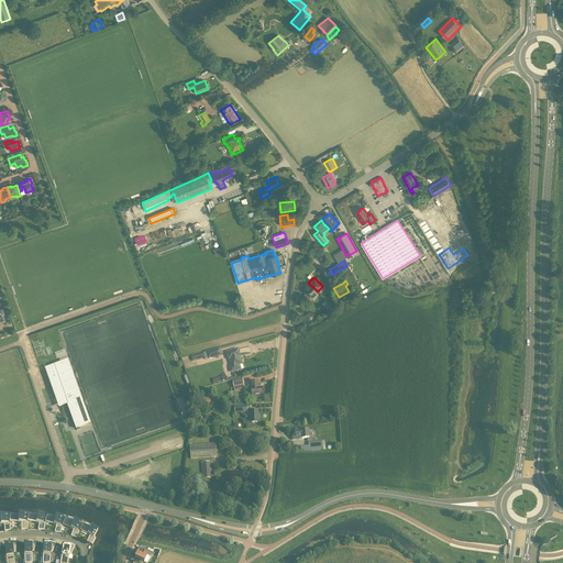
[(312,297),(318,291),(308,283),(302,288),(304,289),(312,297)]
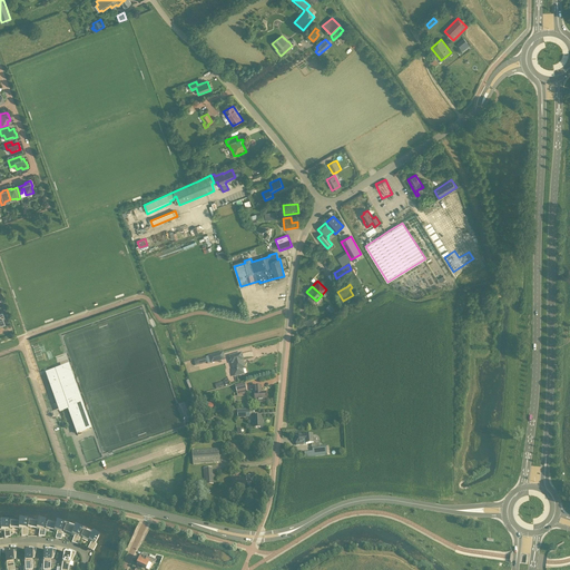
[(208,356),(210,364),(225,361),(223,352),(208,356)]
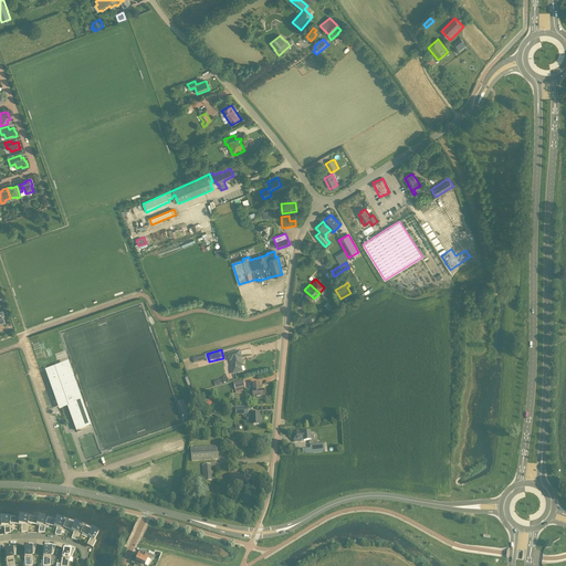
[(241,371),(240,367),(242,366),(240,358),(241,358),(240,355),(239,352),(229,355),(230,362),(231,360),(232,367),(231,368),(233,374),(241,371)]
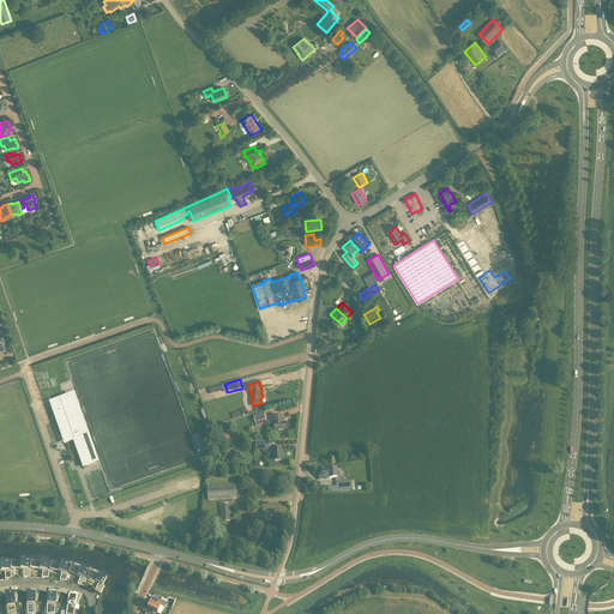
[(55,401),(58,407),(70,403),(91,464),(100,462),(74,393),(55,401)]
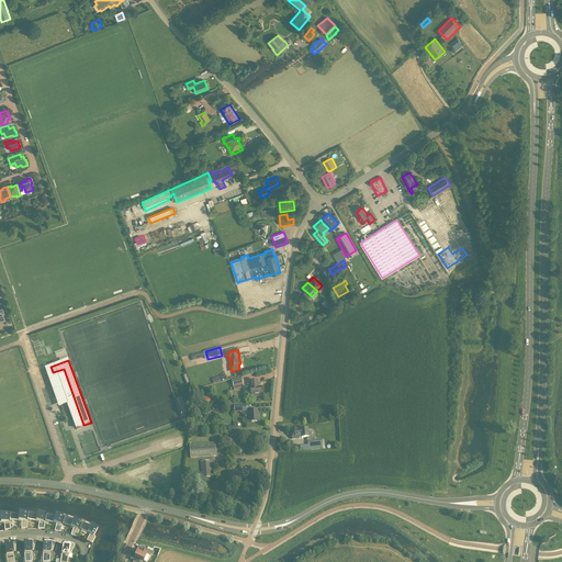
[(76,428),(83,425),(64,369),(53,372),(51,367),(45,369),(57,403),(62,402),(63,401),(66,400),(76,428)]
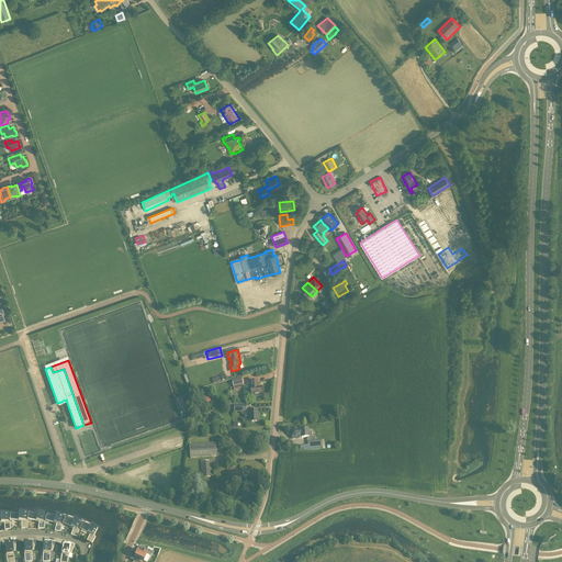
[(244,385),(242,378),(232,380),(233,388),(244,385)]
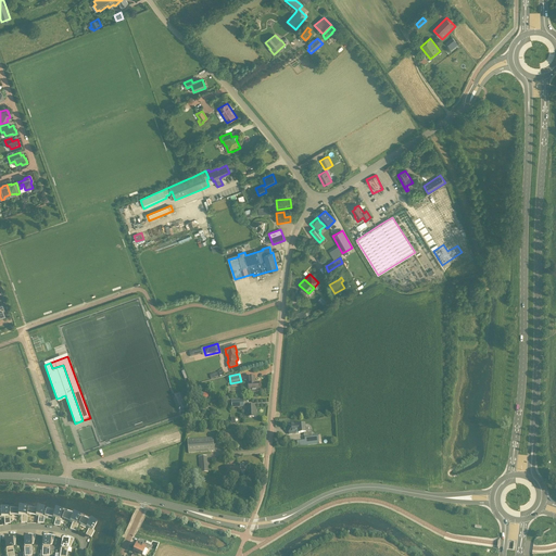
[(255,392),(255,391),(258,391),(258,383),(255,383),(254,377),(248,377),(249,383),(248,383),(249,391),(252,391),(252,392),(255,392)]
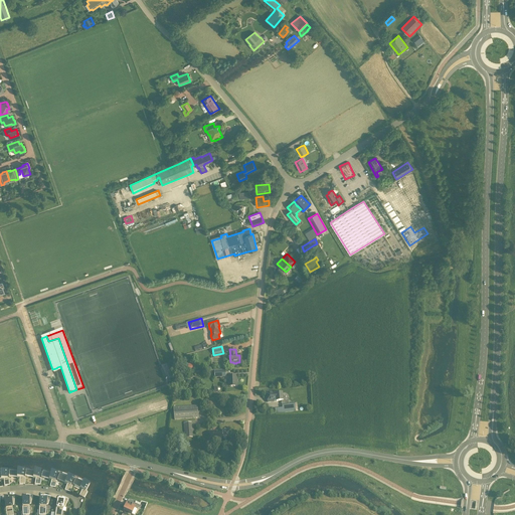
[(236,386),(236,376),(229,376),(229,382),(225,382),(225,387),(236,386)]
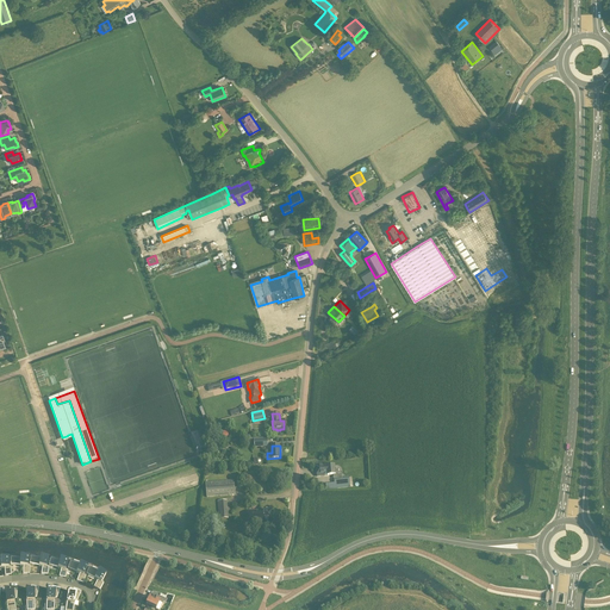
[(342,478),(341,474),(336,474),(336,468),(335,470),(334,466),(331,466),(324,466),(323,465),(316,466),(317,477),(334,475),(335,484),(327,485),(327,491),(350,489),(349,477),(342,478)]
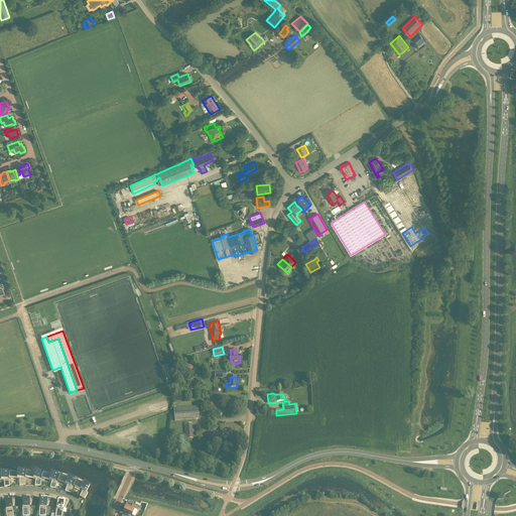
[(199,419),(198,407),(174,408),(174,421),(183,420),(199,419)]
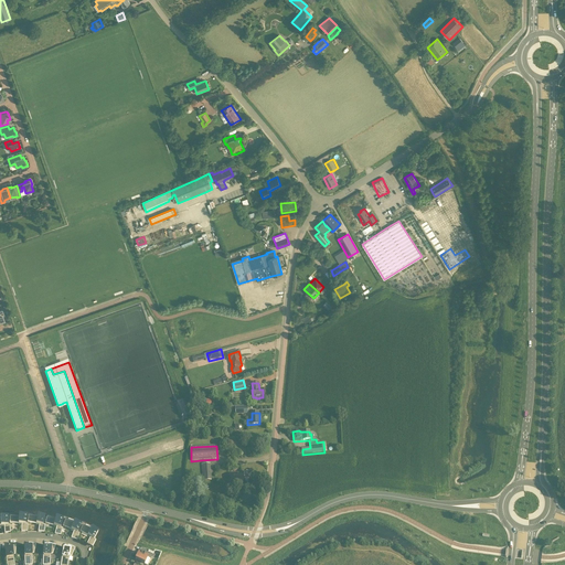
[(210,464),(201,465),(202,481),(212,481),(211,466),(210,464)]
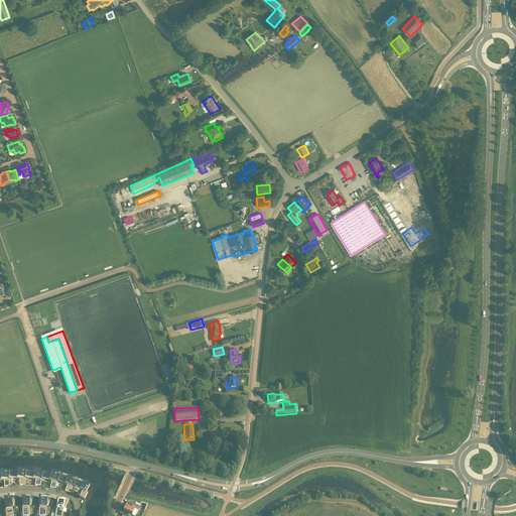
[(220,441),(220,442),(230,441),(229,431),(221,431),(219,432),(220,432),(211,433),(212,442),(220,441)]
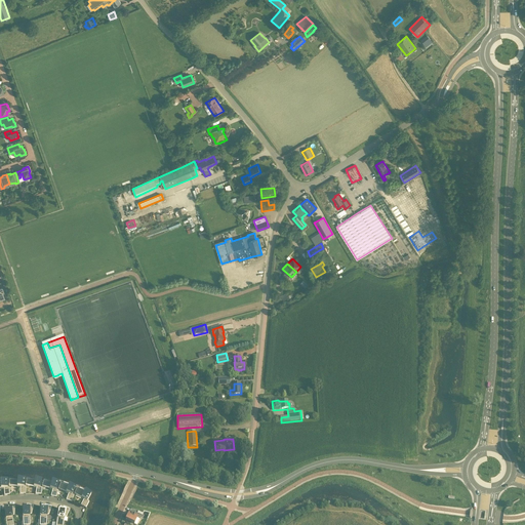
[(8,487),(19,487),(19,494),(26,494),(26,487),(24,487),(24,479),(17,479),(17,480),(9,480),(8,487)]
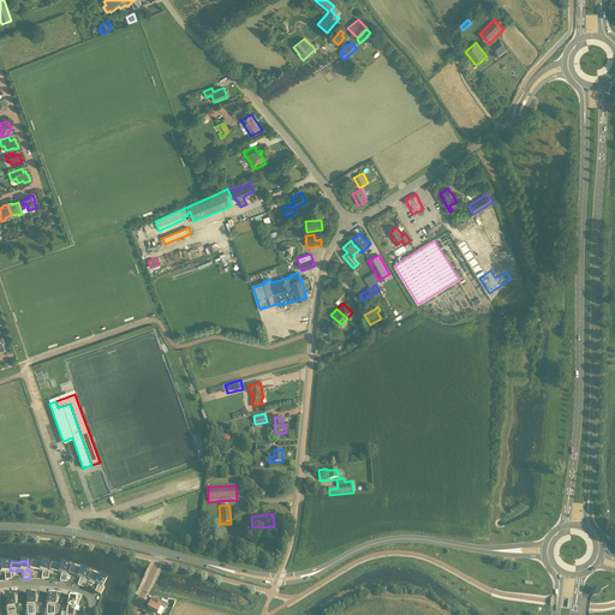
[(30,569),(42,571),(41,579),(48,580),(49,572),(47,572),(48,562),(41,561),(40,563),(31,561),(30,569)]
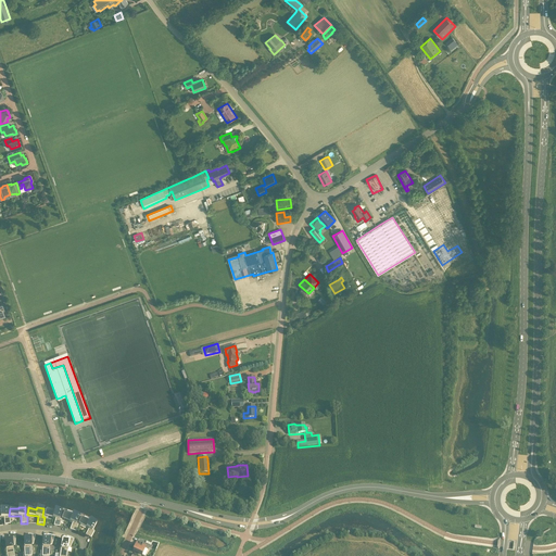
[(0,517),(3,517),(4,525),(10,525),(10,517),(8,517),(8,508),(0,508),(0,517)]
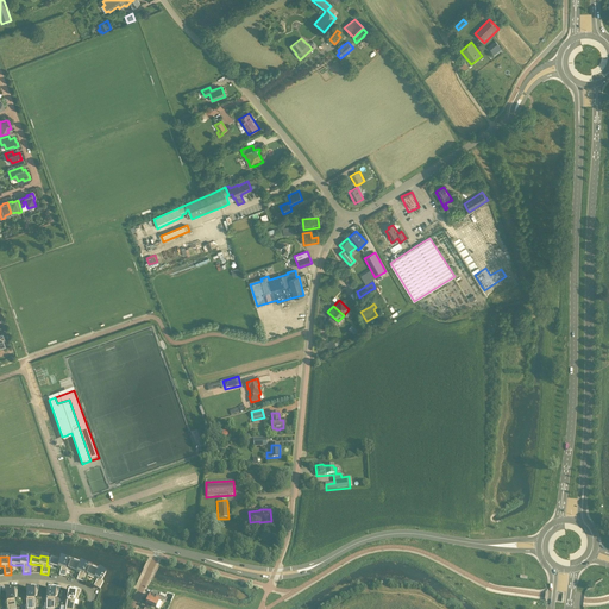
[(49,565),(61,567),(58,576),(66,577),(68,570),(66,569),(68,560),(60,558),(60,559),(50,557),(49,565)]
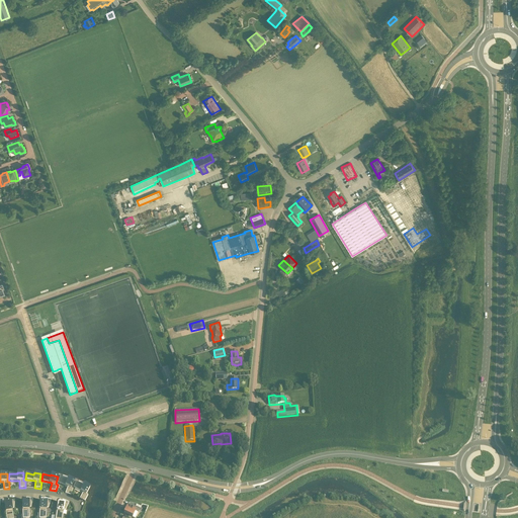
[(58,483),(68,487),(65,494),(70,496),(73,489),(71,489),(74,481),(68,479),(67,480),(60,477),(58,483)]
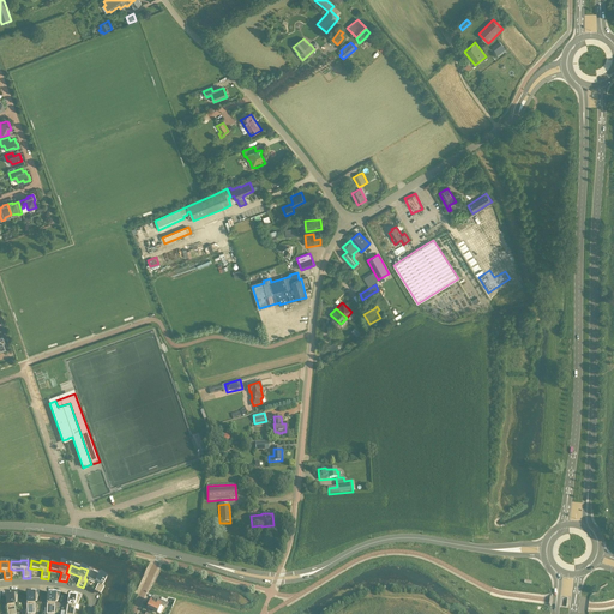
[(86,578),(98,584),(94,591),(101,594),(104,587),(102,587),(107,577),(100,573),(98,576),(90,571),(86,578)]
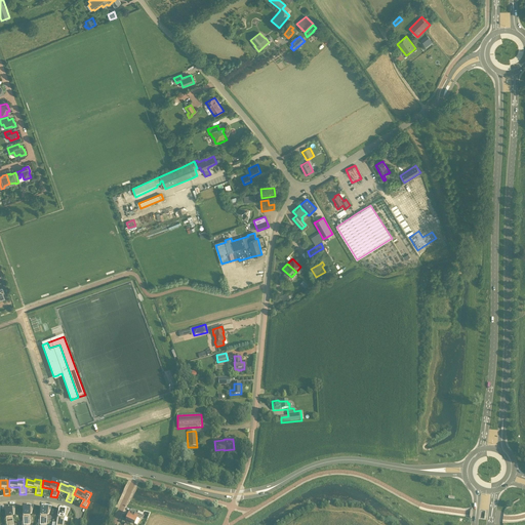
[(26,509),(23,509),(23,523),(23,524),(30,524),(30,523),(30,515),(31,515),(33,506),(27,505),(26,509)]
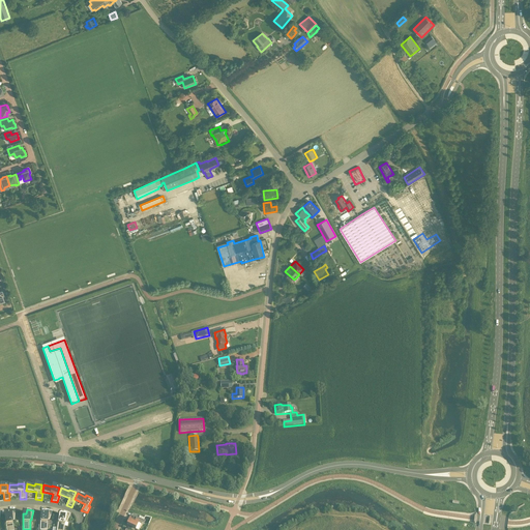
[(45,513),(40,513),(40,528),(39,529),(47,529),(48,520),(50,520),(52,511),(46,509),(45,513)]
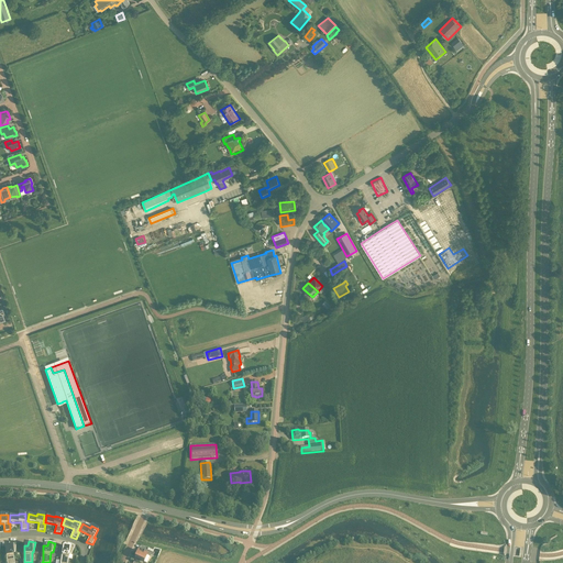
[(7,562),(13,562),(14,562),(13,553),(14,553),(15,543),(9,543),(8,547),(4,548),(7,562)]
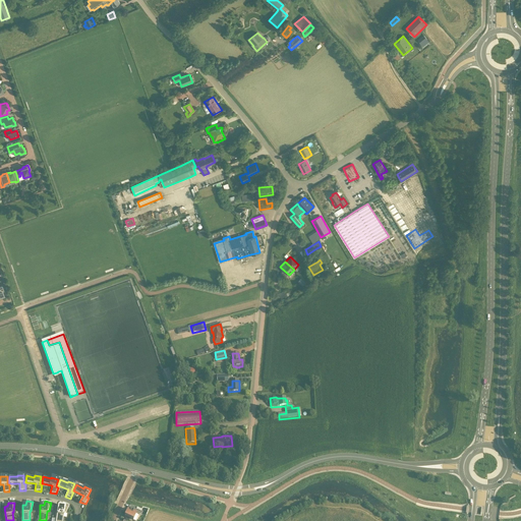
[(61,507),(58,506),(56,520),(55,520),(62,520),(63,518),(64,513),(65,514),(69,506),(63,503),(61,507)]
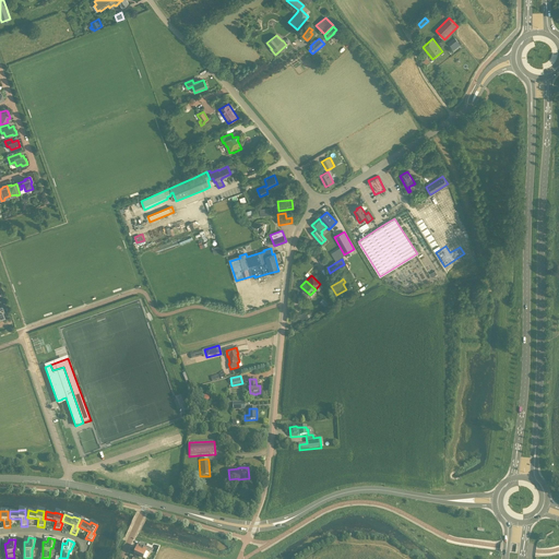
[(150,552),(152,547),(146,545),(140,543),(138,547),(137,547),(133,554),(143,558),(146,551),(150,552)]
